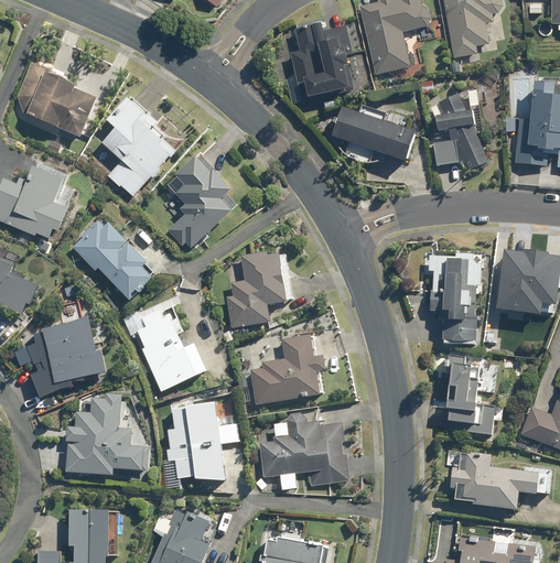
[(395,0),(390,1),(389,0),(384,0),(378,1),(378,3),(358,8),(375,76),(409,67),(401,34),(427,29),(430,22),(428,13),(421,9),(418,0),(395,0)]
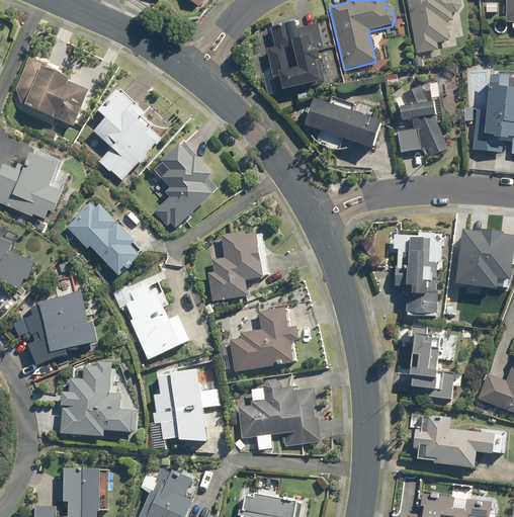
[(435,45),(447,42),(444,23),(452,22),(450,15),(455,14),(459,8),(458,0),(457,0),(405,0),(415,55),(436,51),(435,45)]
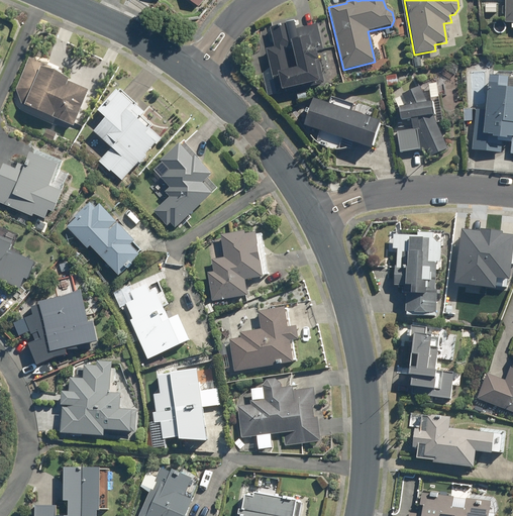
[(512,0),(504,0),(504,24),(512,24),(512,0)]
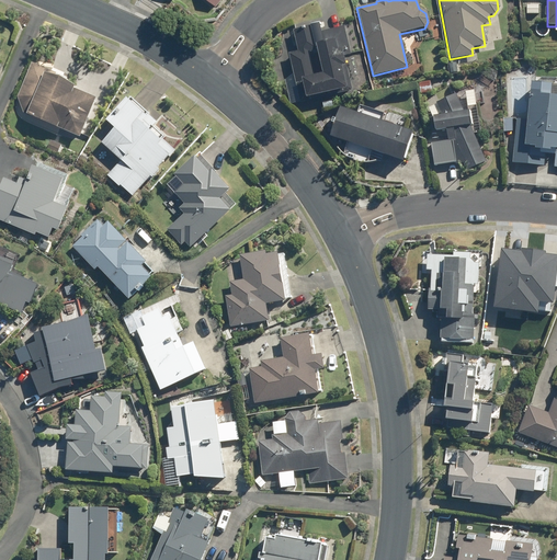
[(321,33),(319,25),(293,32),(297,53),(288,55),(299,103),(351,92),(343,58),(350,57),(343,29),(321,33)]
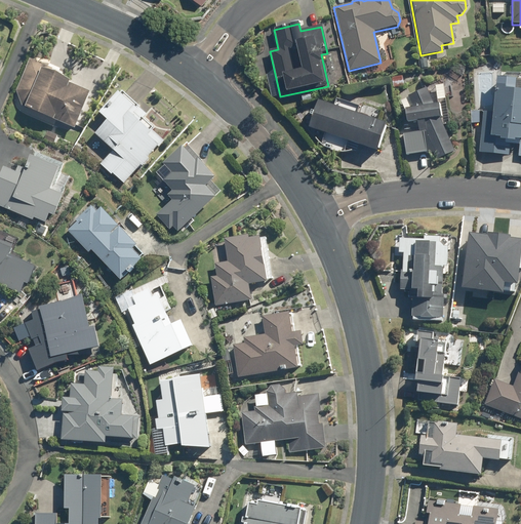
[(14,90),(22,107),(73,129),(90,90),(70,81),(71,77),(28,58),(14,90)]
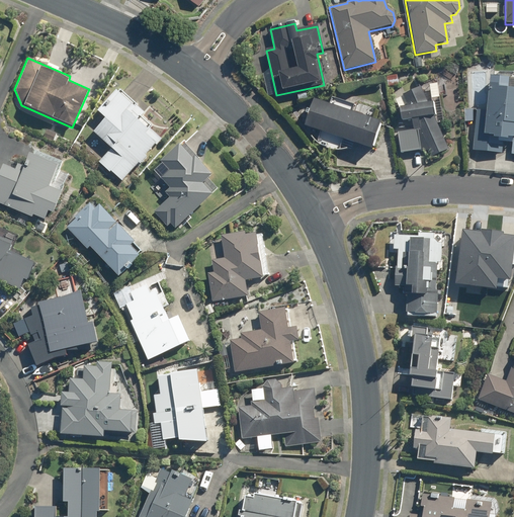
[(384,78),(386,88),(397,87),(395,76),(384,78)]
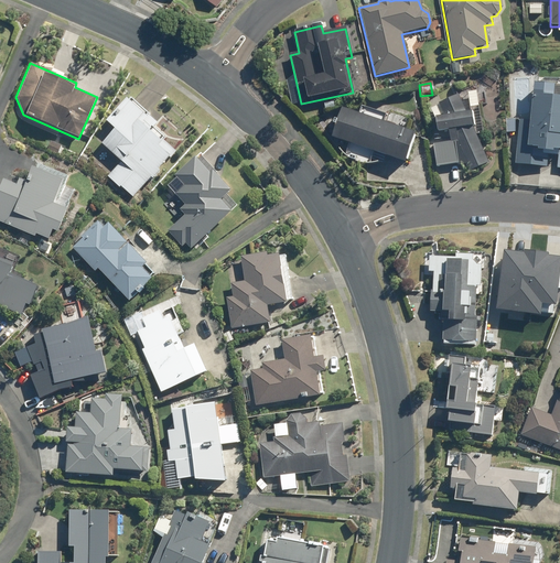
[(559,98),(556,99),(557,87),(536,85),(531,123),(518,122),(514,165),(546,169),(548,150),(559,151),(559,98)]
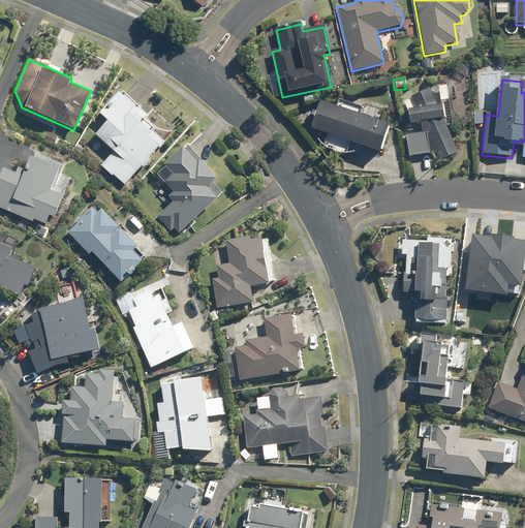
[(149,156),(161,144),(149,132),(152,130),(133,113),(140,106),(120,89),(99,111),(107,118),(95,132),(113,150),(101,163),(124,184),(141,164),(143,166),(150,158),(149,156)]
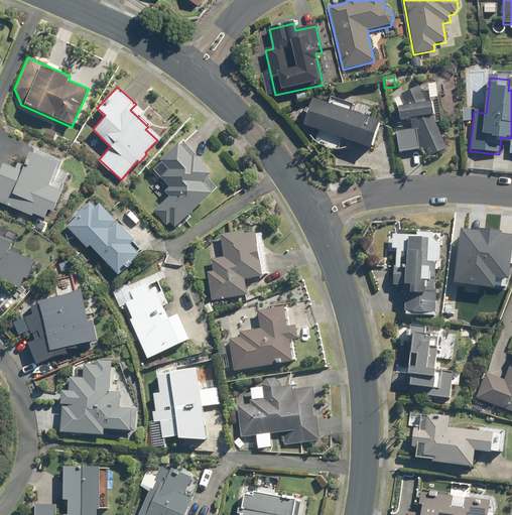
[(401,96),(406,108),(397,110),(398,122),(409,121),(410,131),(395,133),(398,153),(424,149),(428,158),(445,150),(431,118),(434,117),(432,104),(425,105),(418,88),(401,96)]
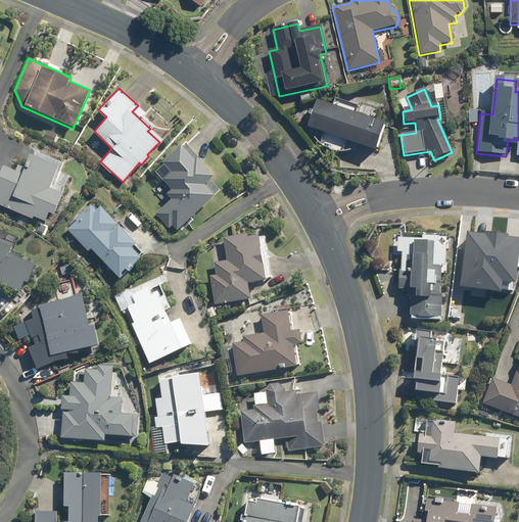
[(307,94),(298,96),(300,103),(309,101),(307,94)]
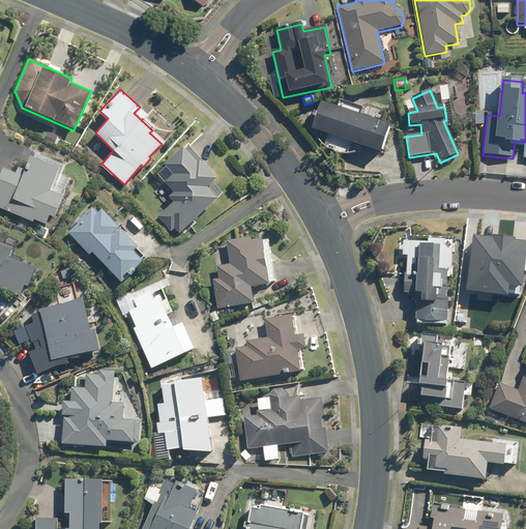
[(382,154),(391,127),(322,104),(313,131),(327,137),(324,147),(325,148),(327,149),(329,151),(330,151),(332,152),(334,153),(337,154),(339,154),(341,154),(343,154),(345,154),(346,154),(348,154),(351,144),(382,154)]
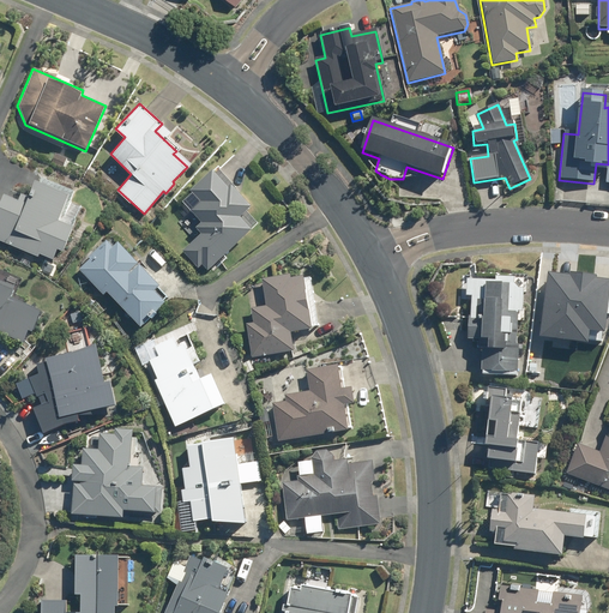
[(19,138),(16,146),(26,152),(30,143),(19,138)]
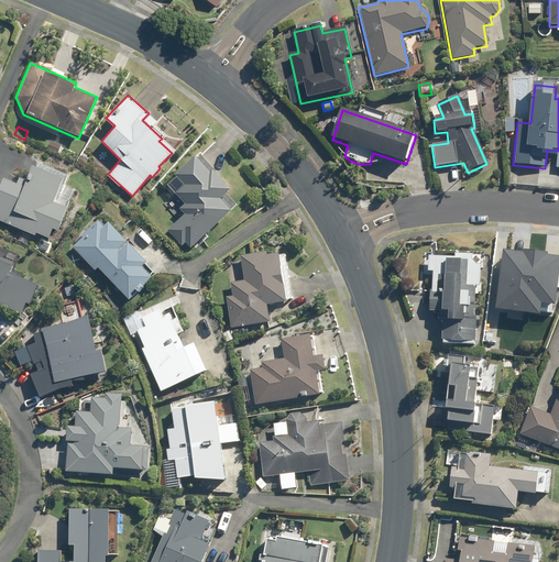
[(63,147),(46,140),(42,150),(58,156),(63,147)]
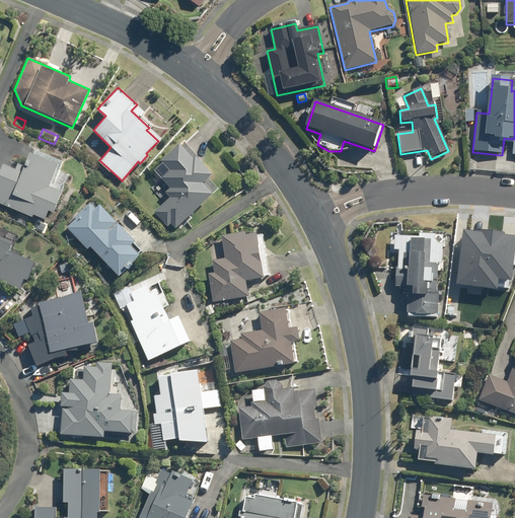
[(168,169),(160,176),(169,187),(165,192),(169,196),(154,211),(166,226),(170,223),(175,227),(213,193),(204,181),(213,173),(196,155),(194,157),(178,142),(160,160),(168,169)]
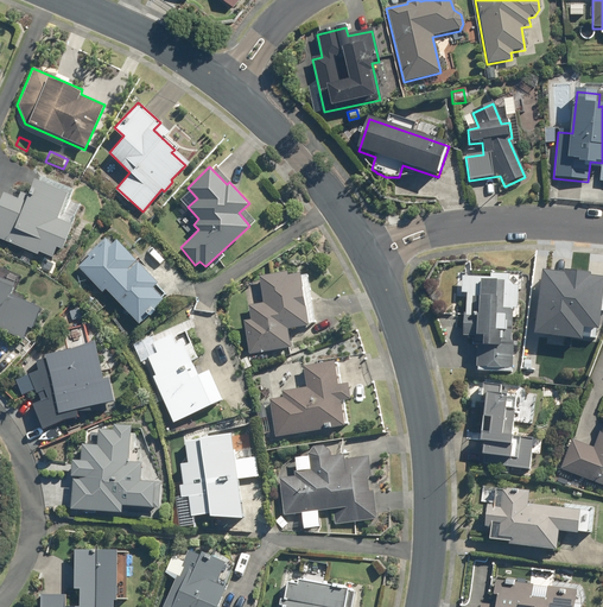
[(0,239),(36,253),(38,251),(51,257),(56,246),(62,248),(73,223),(58,217),(68,190),(36,177),(29,194),(20,191),(18,197),(2,191),(0,198),(0,239)]
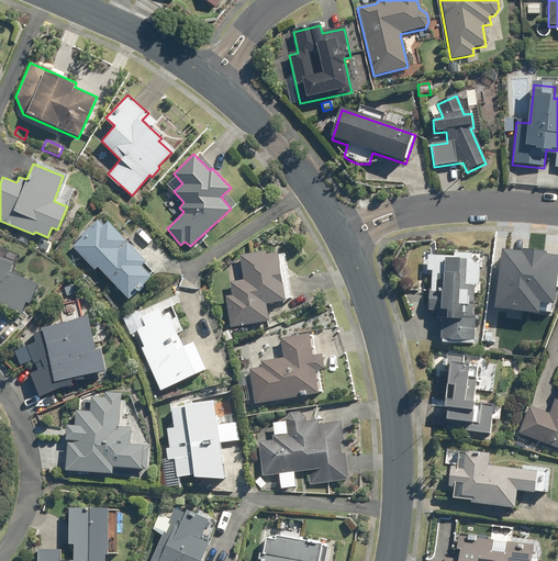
[(85,256),(119,290),(120,289),(129,298),(145,281),(136,271),(138,269),(121,253),(127,246),(105,225),(99,232),(91,225),(79,237),(81,239),(73,249),(82,259),(85,256)]
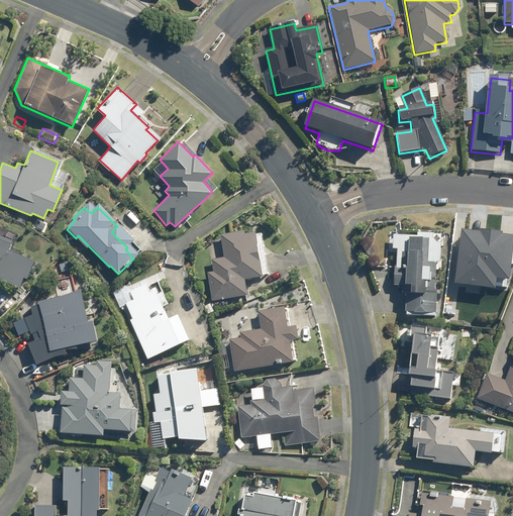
[(243,280),(264,277),(255,231),(243,233),(242,231),(219,235),(223,258),(210,260),(212,272),(206,273),(211,301),(246,294),(243,280)]
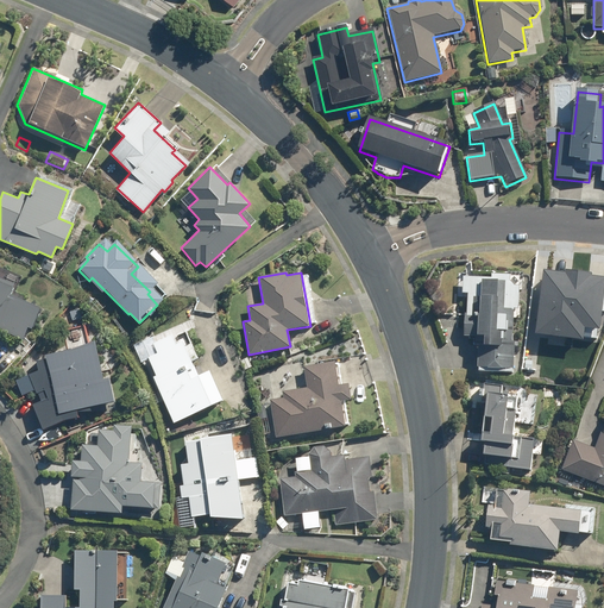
[(491,277),(463,276),(461,293),(467,293),(466,314),(464,314),(464,328),(474,328),(474,344),(478,344),(478,369),(514,370),(515,342),(514,342),(515,307),(520,307),(520,284),(515,284),(510,279),(510,274),(491,273),(491,277)]
